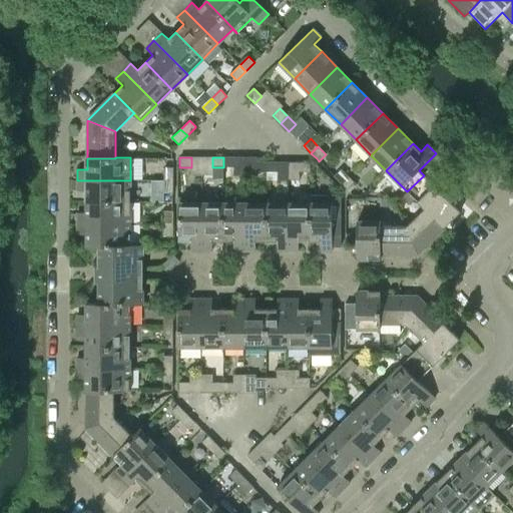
[(234,167),(234,157),(223,157),(223,167),(234,167)]
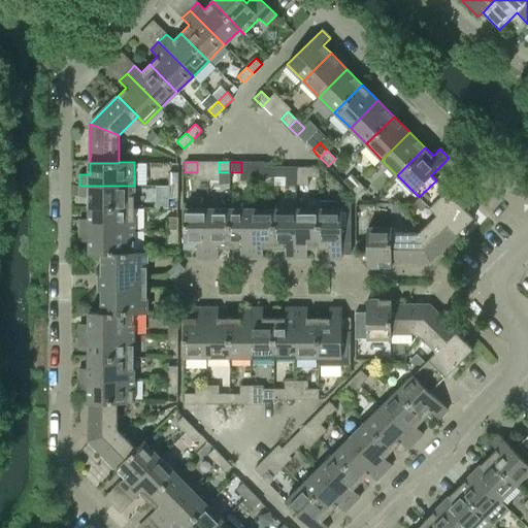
[(274,177),(274,167),(263,167),(263,177),(274,177)]
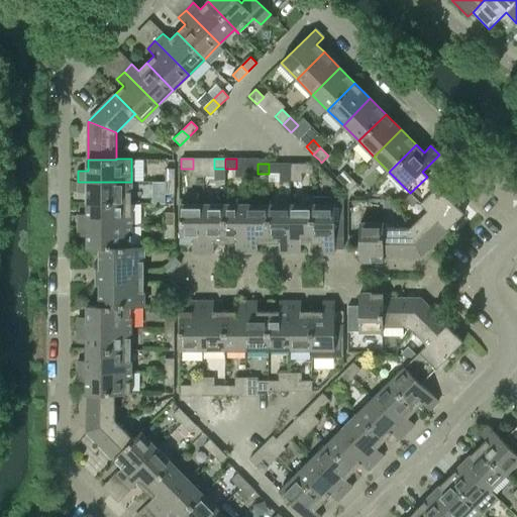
[(280,174),(280,164),(269,164),(269,174),(280,174)]
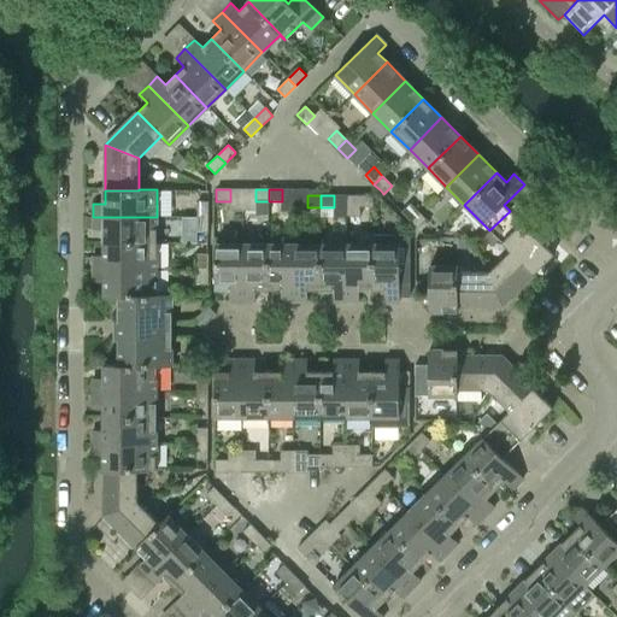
[(359,207),(372,207),(372,195),(359,195),(359,207)]
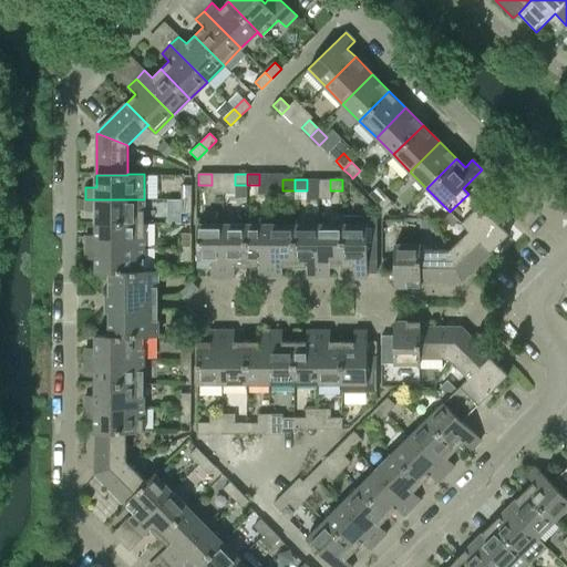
[(182,185),(182,199),(191,199),(191,185),(182,185)]
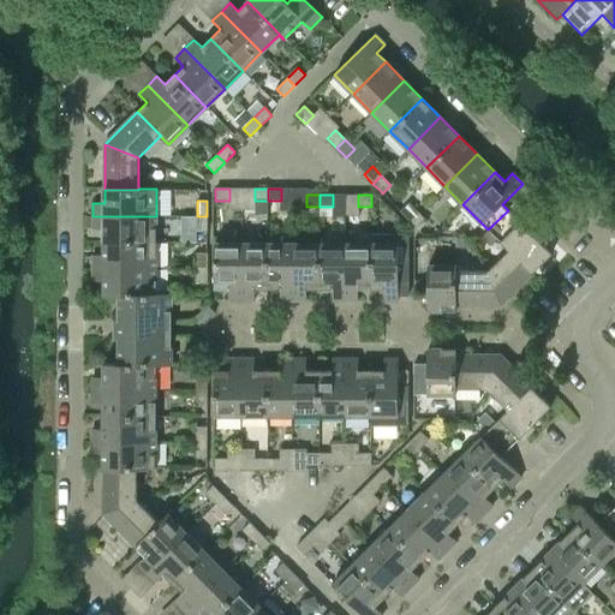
[(410,221),(418,213),(408,203),(400,212),(410,221)]
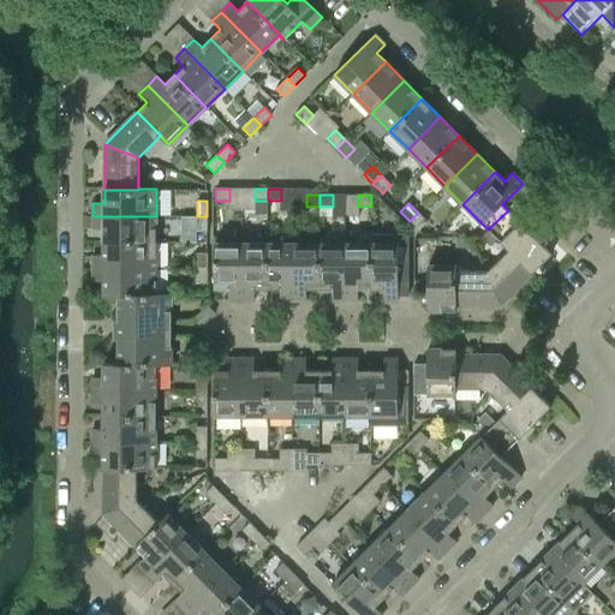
[(488,230),(500,242),(508,250),(509,250),(531,274),(551,254),(508,210),(488,230)]
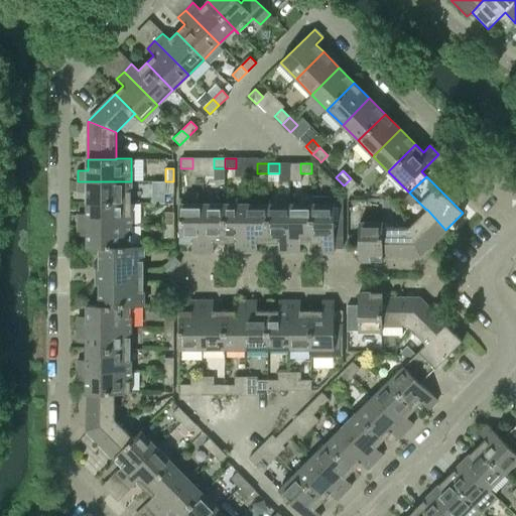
[(344,185),(349,190),(352,194),(359,186),(351,178),(344,185)]
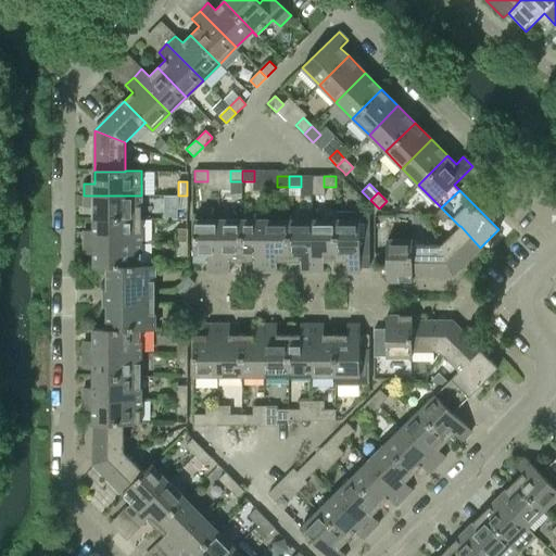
[(141,196),(84,196),(84,206),(95,207),(95,218),(141,219),(141,196)]
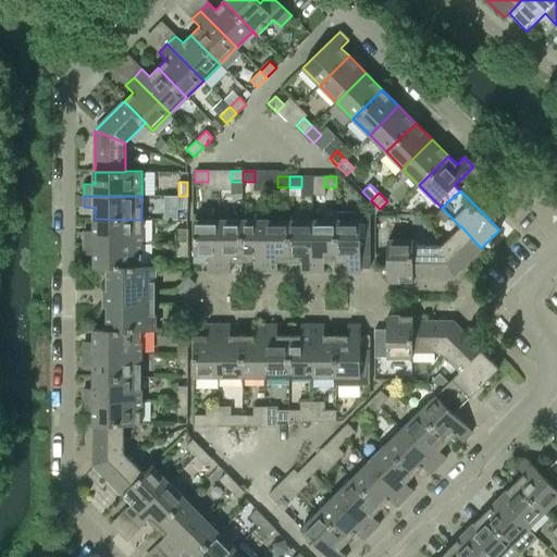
[(188,196),(187,196),(178,196),(178,209),(188,209),(188,196)]
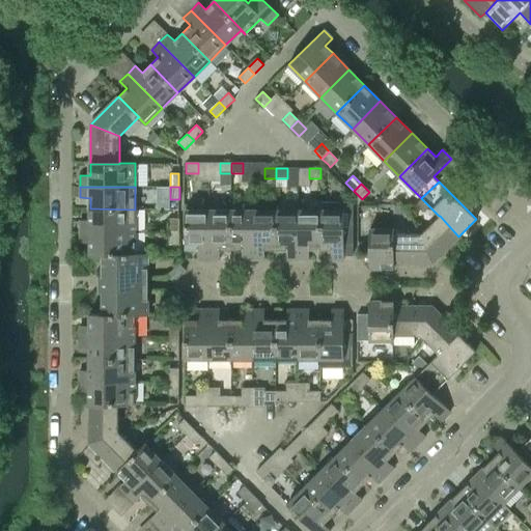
[(353,259),(353,224),(353,201),(320,201),(320,211),(320,250),(332,250),(332,259),(353,259)]
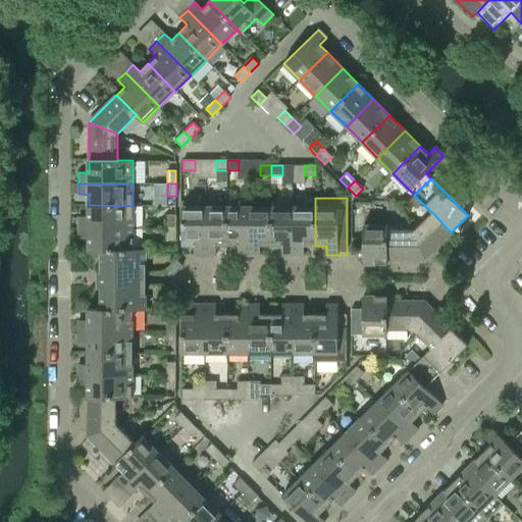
[(79,216),(79,227),(133,227),(133,206),(89,205),(89,216),(79,216)]
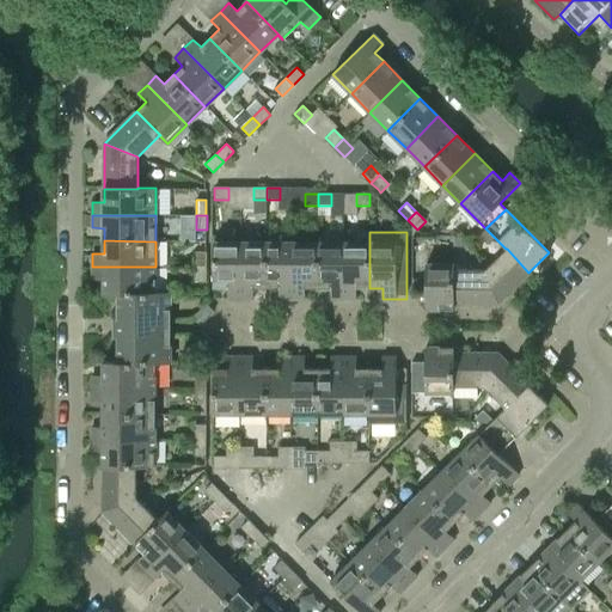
[(240,299),(240,243),(213,243),(213,287),(227,287),(227,299),(240,299)]
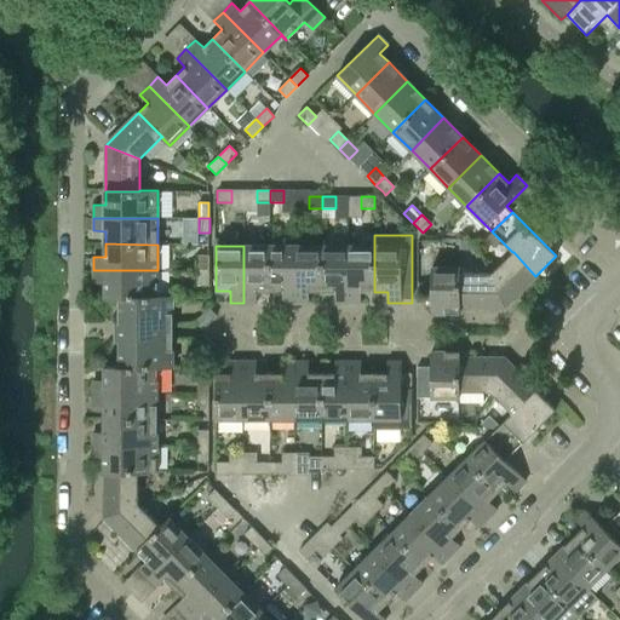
[(269,246),(244,246),(244,303),(257,303),(257,291),(269,292),(269,246)]
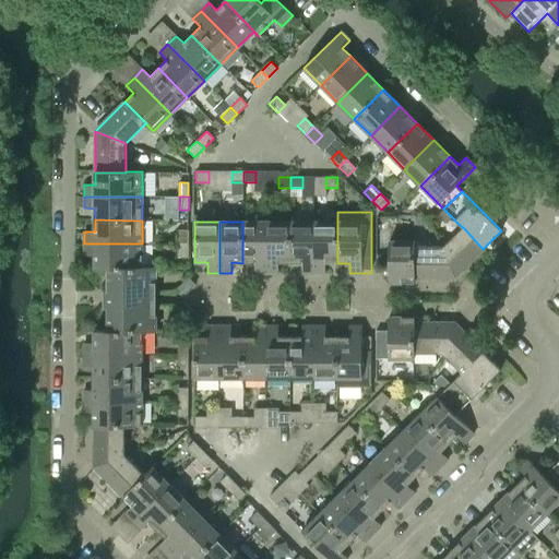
[(242,222),(242,263),(254,263),(254,273),(266,273),(266,222),(242,222)]
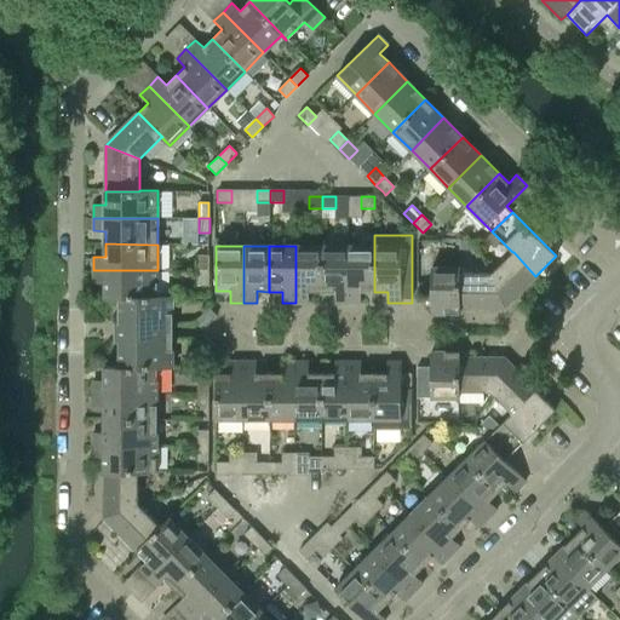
[(322,246),(296,246),(296,303),(309,303),(309,292),(322,292),(322,246)]
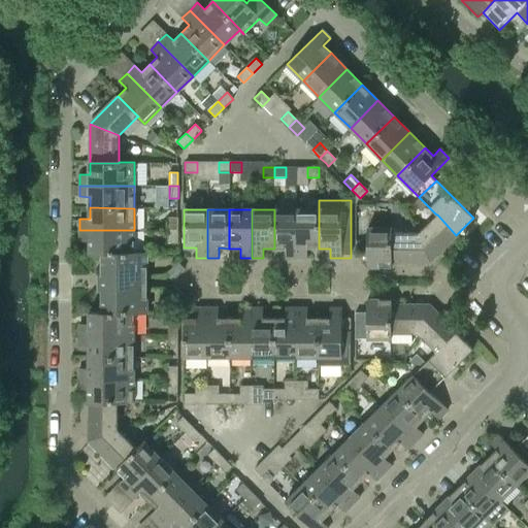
[(296,209),(274,209),(274,249),(285,249),(285,258),(296,258),(296,209)]
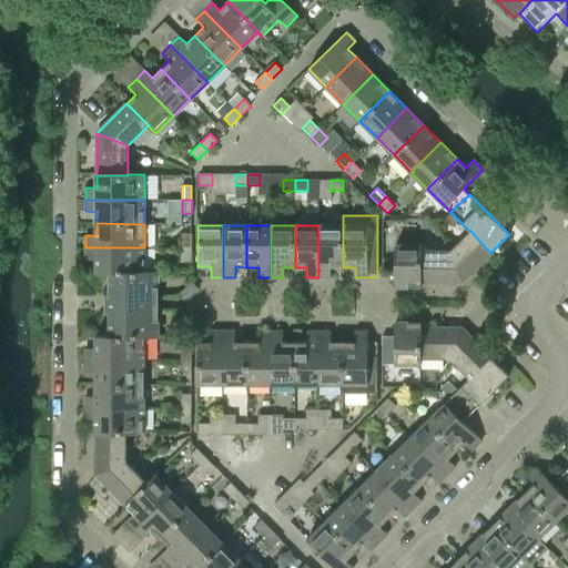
[(343,225),(318,225),(318,277),(331,277),(331,267),(343,267),(343,225)]
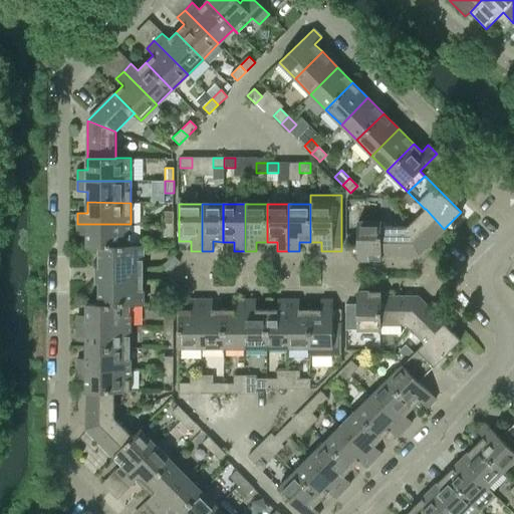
[(426,209),(425,209),(407,227),(418,255),(444,229),(426,209)]
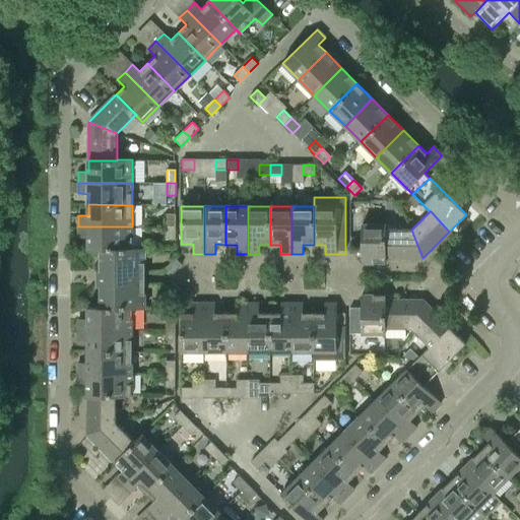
[(166,226),(175,226),(175,214),(166,214),(166,226)]
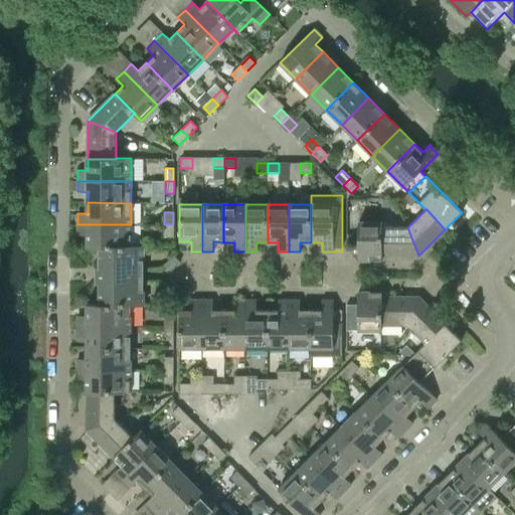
[(358,261),(380,261),(381,222),(358,222),(358,261)]
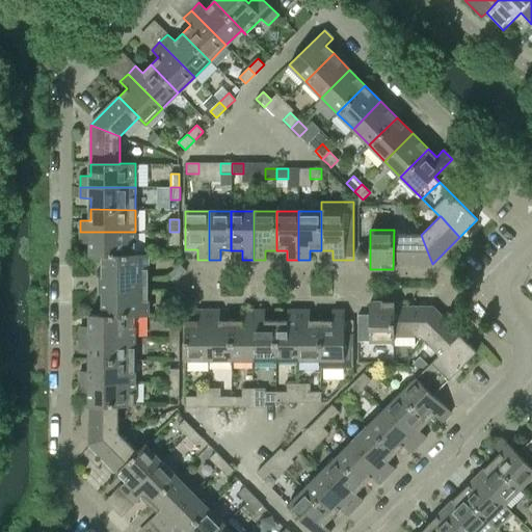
[(394,264),(432,264),(421,235),(395,235),(395,230),(394,230),(393,269),(394,269),(394,264)]
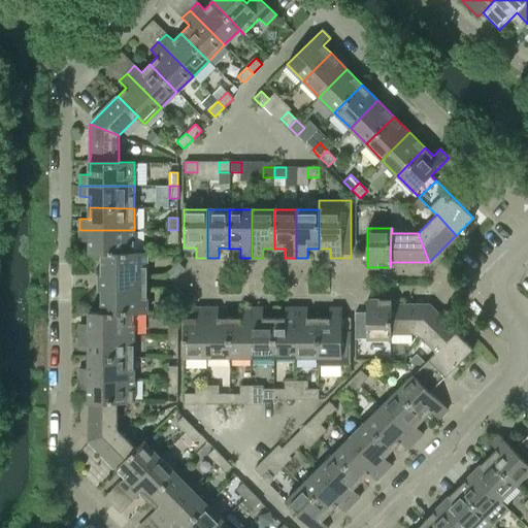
[(102,254),(146,253),(146,252),(134,252),(134,230),(79,230),(79,241),(89,241),(89,254),(102,254)]
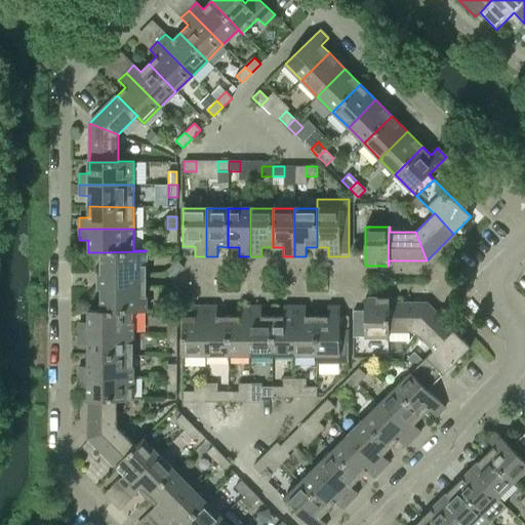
[(176,242),(176,229),(167,229),(167,242),(176,242)]
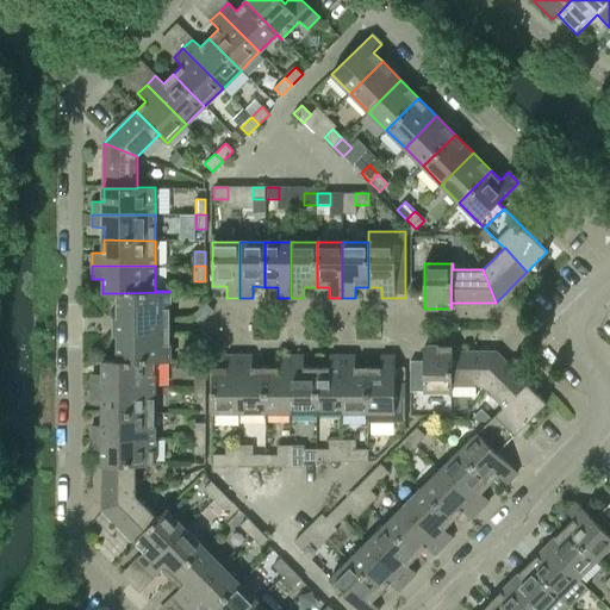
[(142,319),(169,319),(169,292),(118,293),(118,317),(114,317),(114,331),(114,334),(142,334),(142,331),(142,319)]
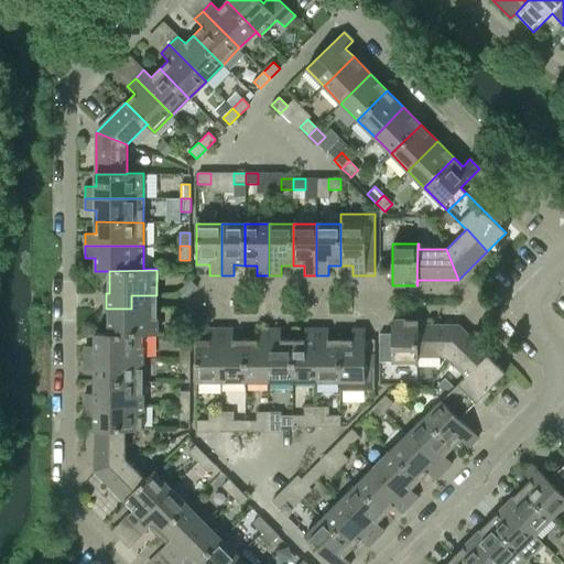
[(180,291),(187,297),(197,288),(190,280),(180,291)]
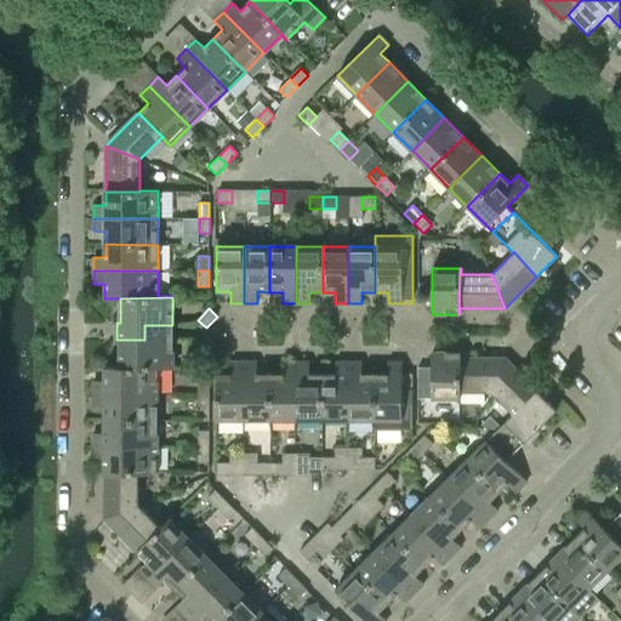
[(117,342),(120,342),(120,366),(120,368),(158,368),(172,368),(174,340),(174,337),(172,325),(144,325),(144,337),(144,340),(117,340),(117,342)]
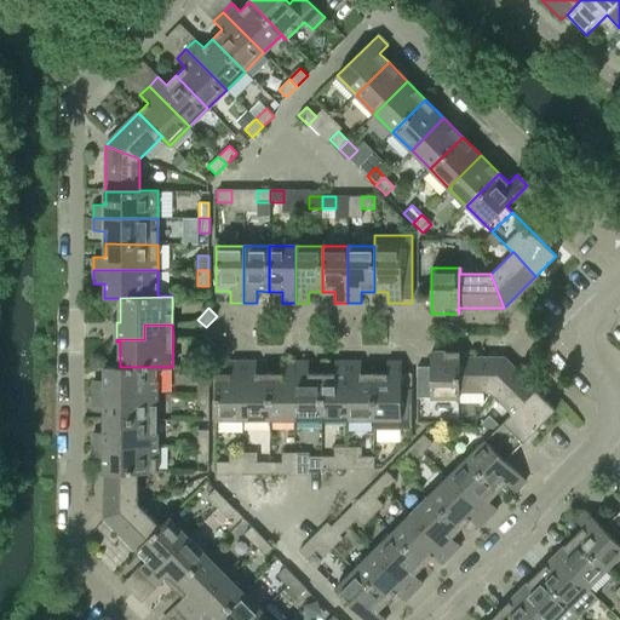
[(197,345),(208,356),(216,349),(206,338),(197,345)]
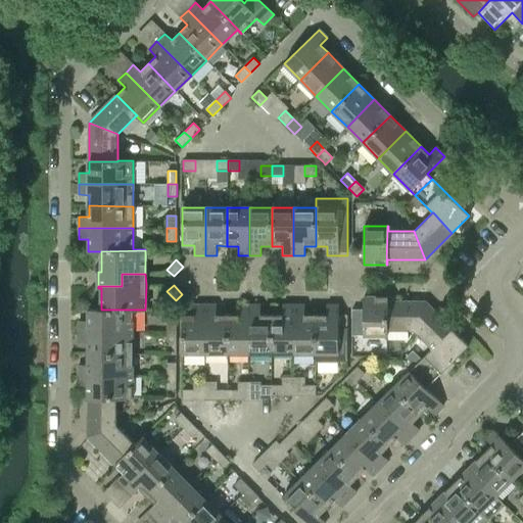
[(364,335),(386,335),(386,297),(364,297),(364,335)]
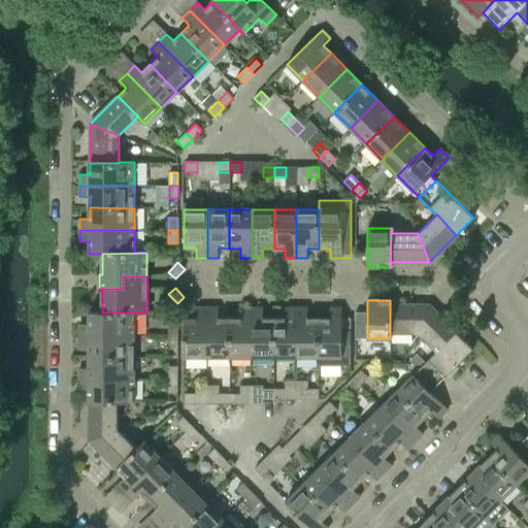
[(391,334),(418,334),(429,305),(391,305),(391,300),(390,300),(390,338),(391,338),(391,334)]
